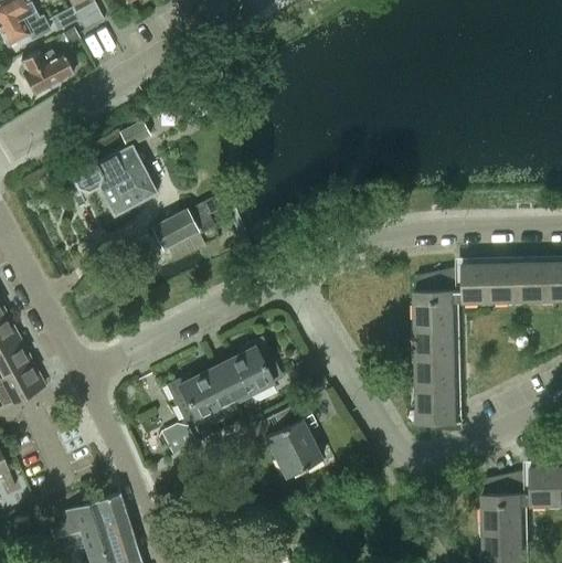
[(29,0),(3,0),(0,2),(0,29),(9,46),(21,40),(24,45),(51,31),(43,17),(40,19),(29,0)]
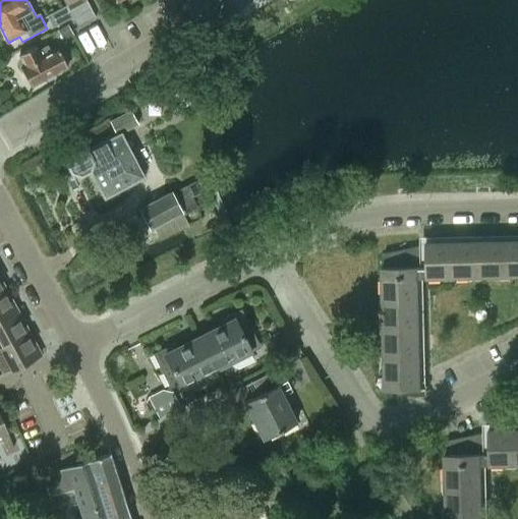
[(64,0),(68,7),(49,17),(54,29),(73,18),(74,20),(78,29),(80,27),(97,19),(93,10),(87,0),(64,0)]
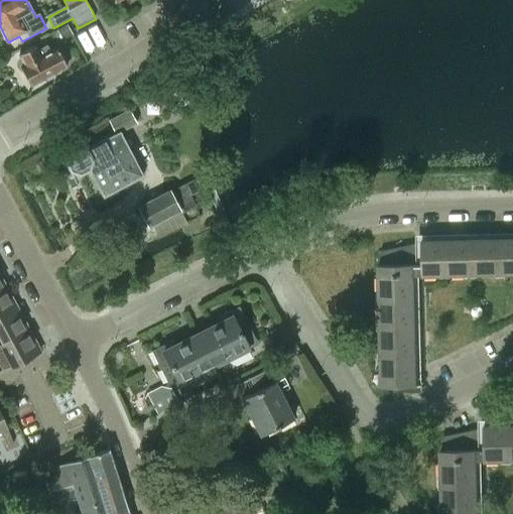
[(70,27),(60,32),(66,40),(74,35),(70,27)]
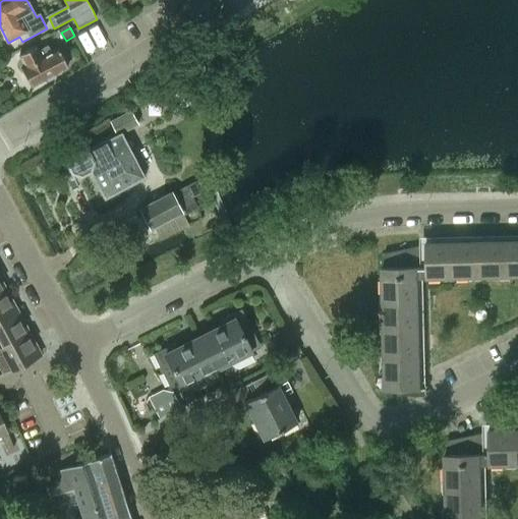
[(33,89),(69,69),(59,51),(53,54),(49,47),(40,52),(38,48),(21,56),(27,67),(22,70),(33,89)]
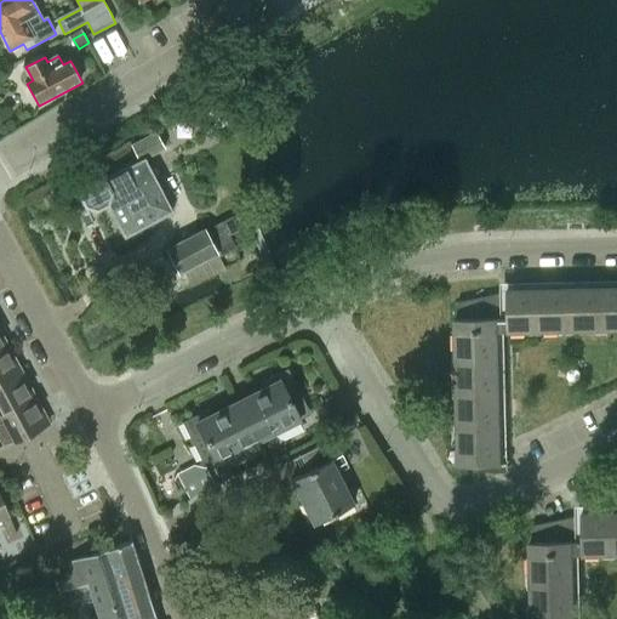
[(87,206),(98,209),(108,204),(126,238),(173,213),(155,180),(159,179),(155,171),(152,174),(146,162),(166,151),(158,136),(133,148),(142,163),(106,182),(96,180),(85,185),(83,197),(87,206)]
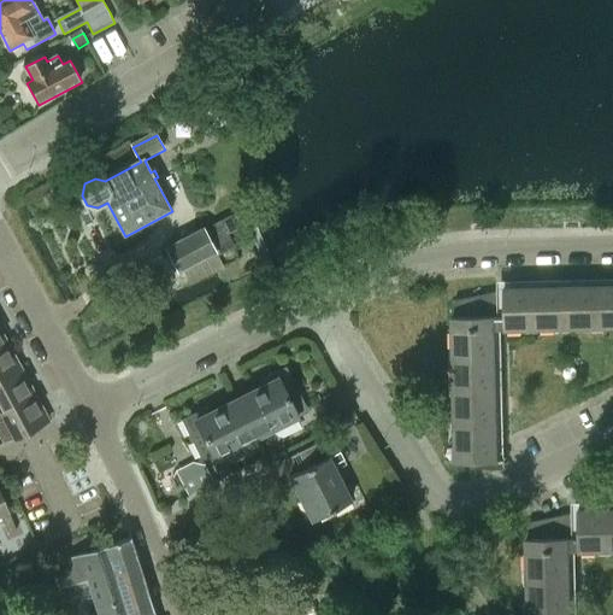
[(240,233),(233,218),(206,232),(220,258),(233,252),(227,240),(240,233)]
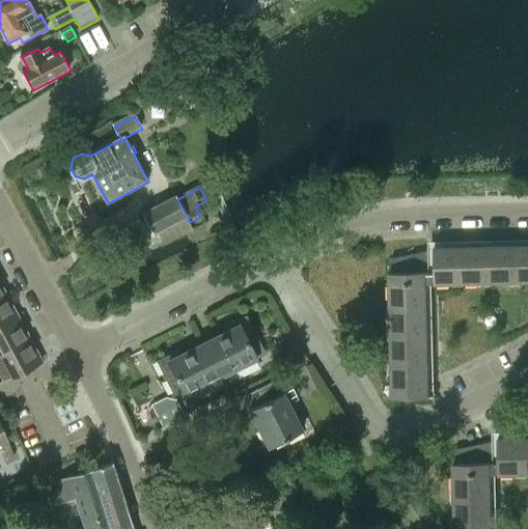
[(177,200),(146,216),(156,235),(188,219),(177,200)]
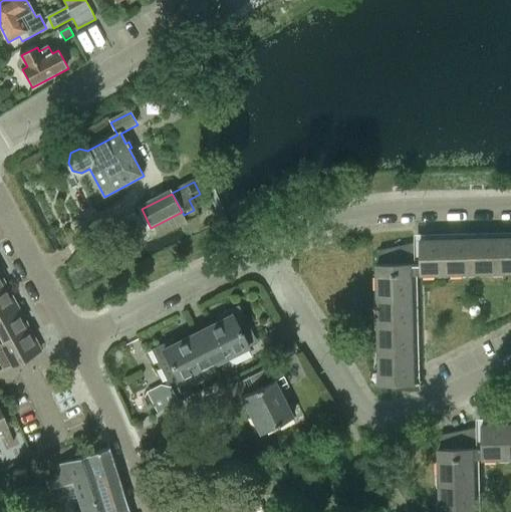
[(400,392),(400,387),(418,386),(415,277),(510,274),(510,239),(423,241),(423,243),(381,252),(381,266),(379,266),(382,387),(395,387),(395,392),(400,392)]
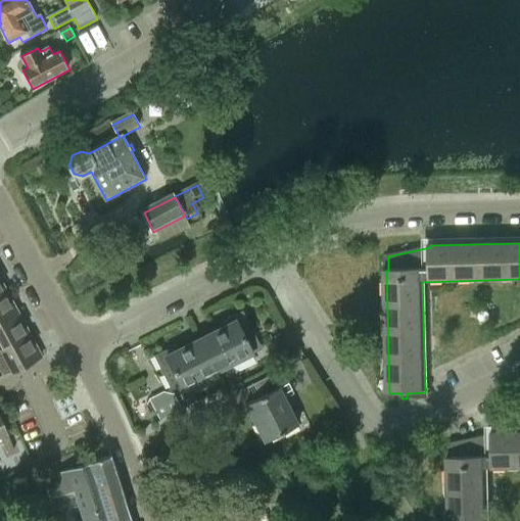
[(0,324),(19,315),(8,292),(0,296),(0,324)]
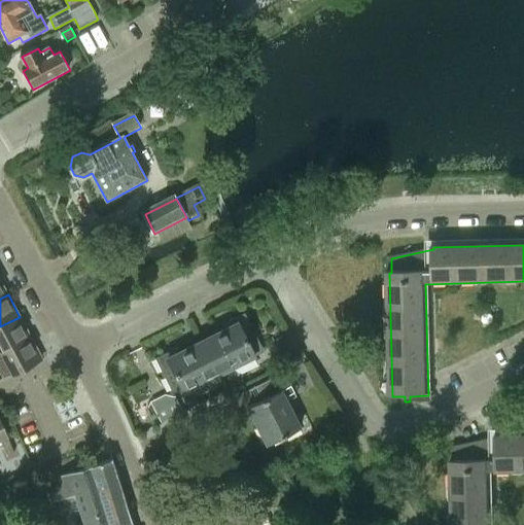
[(204,342),(220,376),(256,357),(254,355),(264,350),(246,314),(223,325),(225,330),(204,342)]
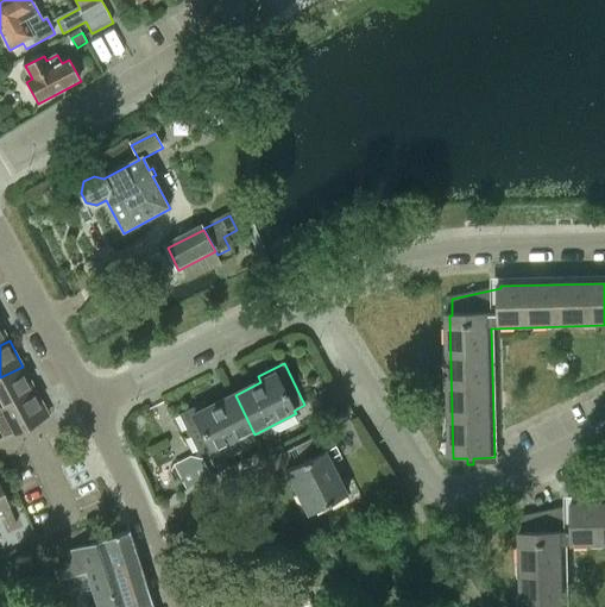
[(2,410),(36,392),(23,367),(0,377),(0,418),(6,415),(2,410)]
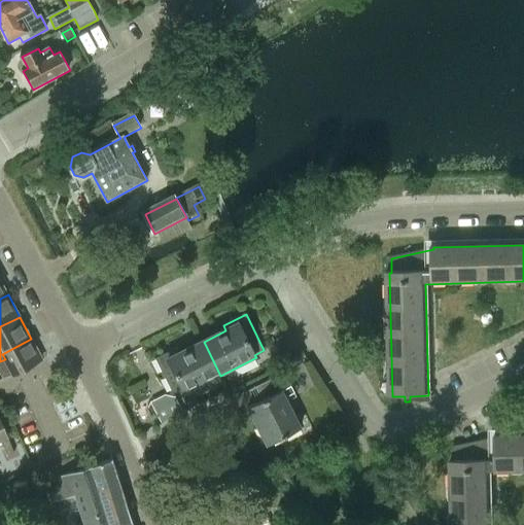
[(43,361),(31,339),(2,354),(5,359),(14,377),(43,361)]
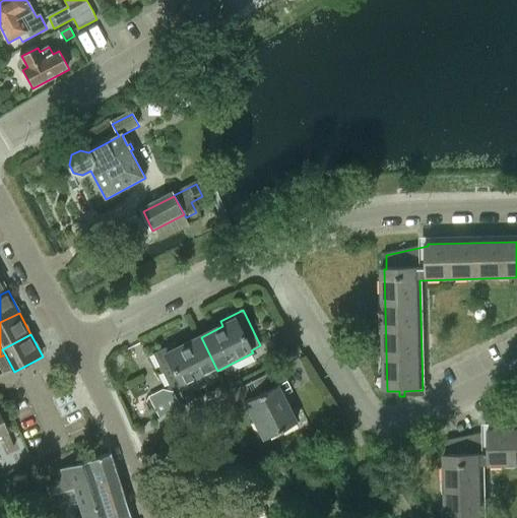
[(217,371),(201,337),(179,348),(177,344),(154,354),(171,387),(175,388),(181,385),(183,388),(217,371)]
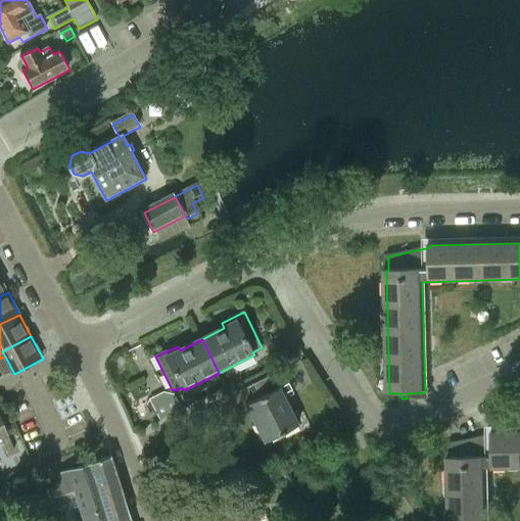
[(254,386),(261,399),(246,407),(266,443),(298,426),(283,396),(302,386),(292,367),(254,386)]
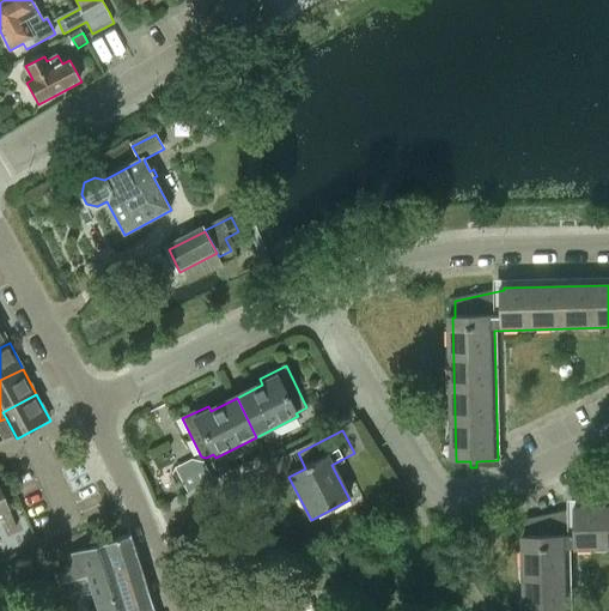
[(226,473),(221,463),(208,469),(205,463),(203,464),(198,463),(180,471),(189,491),(226,473)]
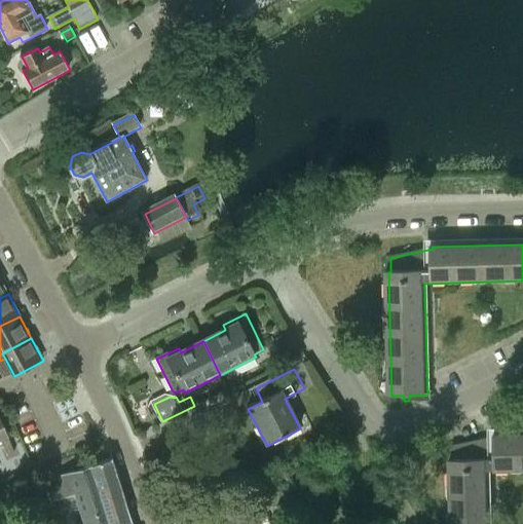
[(0,417),(0,440),(2,440),(9,457),(16,454),(0,417)]
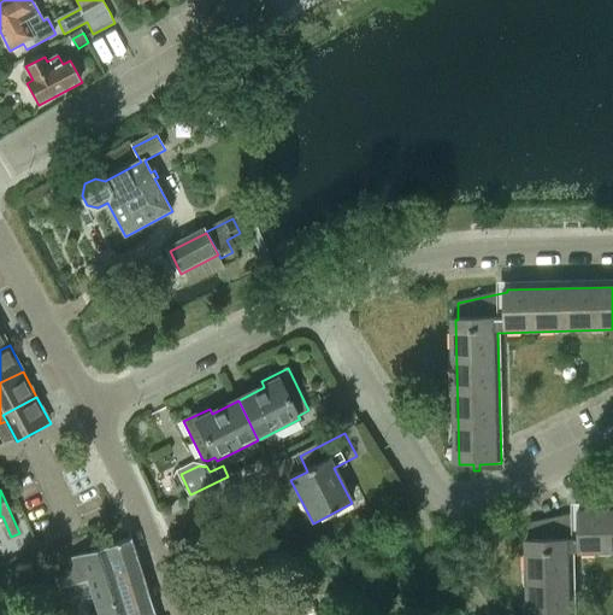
[(612,510),(582,511),(582,514),(531,525),(532,542),(529,542),(531,614),(573,614),(572,554),(612,552),(612,510)]
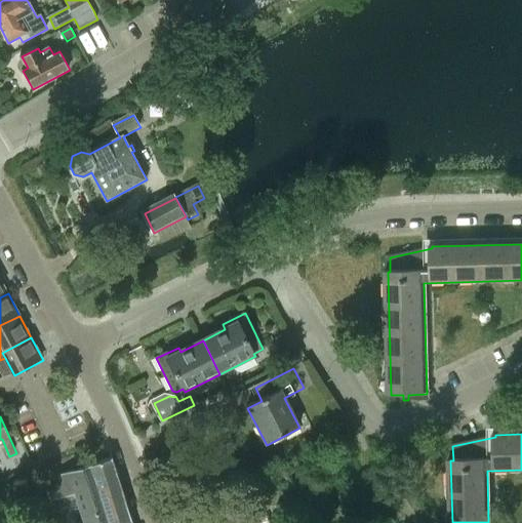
[(130,522),(111,459),(47,479),(54,500),(76,493),(84,522),(130,522)]
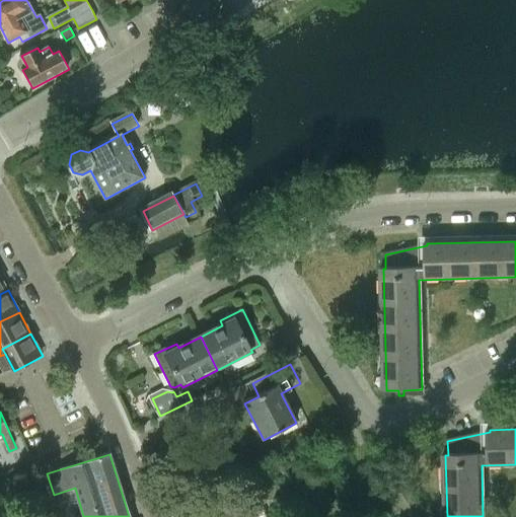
All buildings are outlined.
